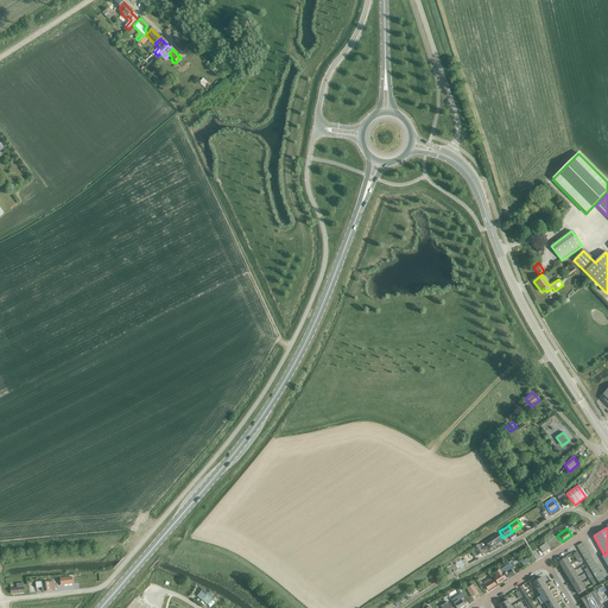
[(474,550),(472,551),(474,557),(477,556),(483,551),(488,548),(489,549),(501,542),(496,533),(485,540),(485,542),(479,545),(479,544),(473,549),(474,550)]
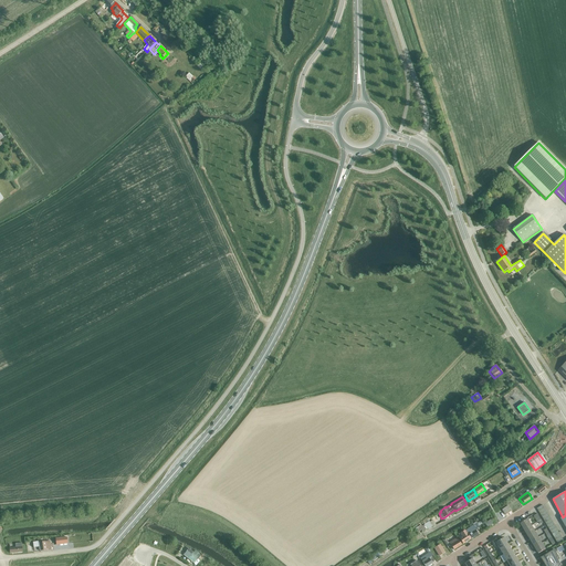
[(524,530),(532,525),(528,520),(521,524),(524,530)]
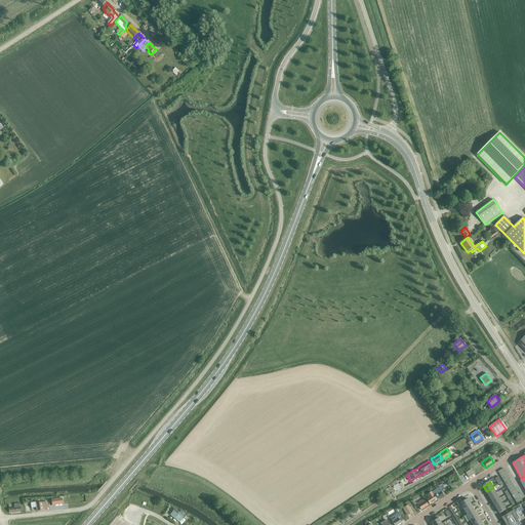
[(435,490),(436,491),(432,494),(436,499),(443,495),(441,491),(441,490),(443,489),(440,485),(438,486),(439,487),(435,490)]
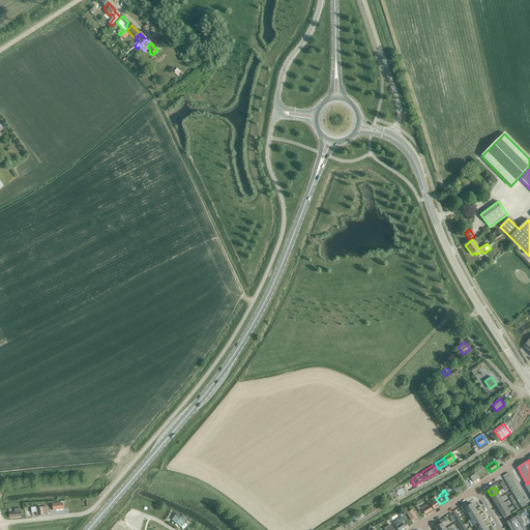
[(498,492),(491,496),(494,502),(501,498),(498,492)]
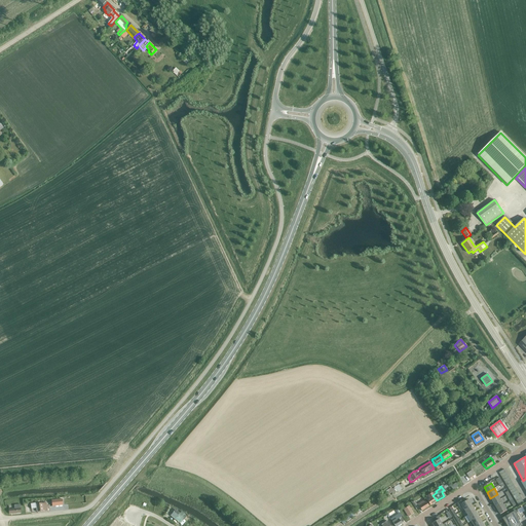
[(428,498),(426,500),(430,505),(437,501),(437,500),(433,495),(431,493),(427,496),(428,498)]
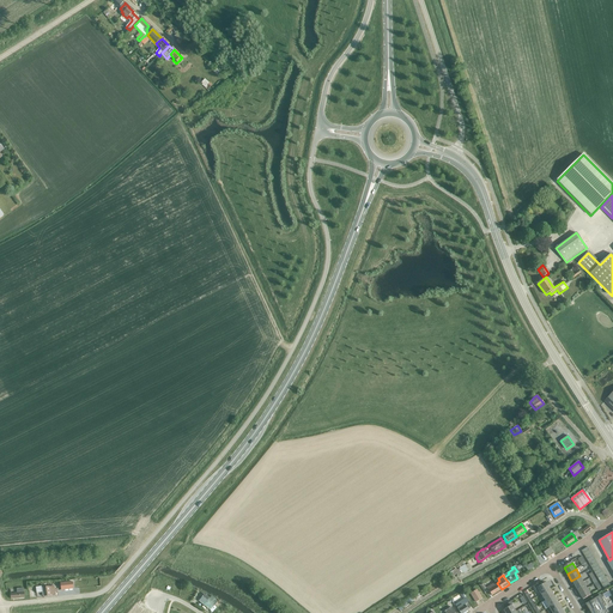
[(583,582),(580,576),(571,581),(576,587),(583,582)]
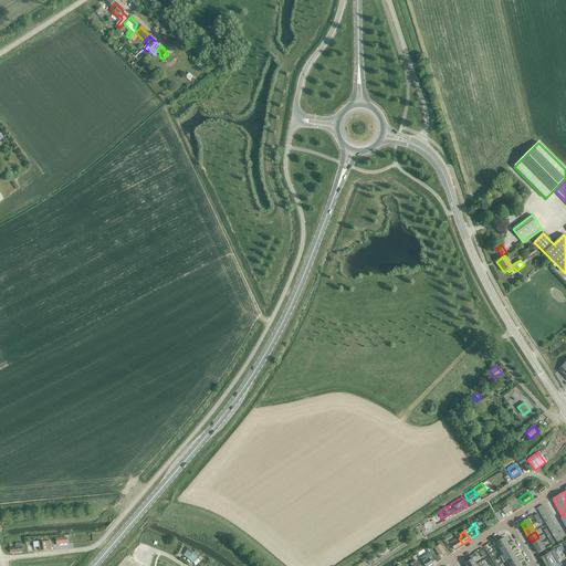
[(499,548),(507,544),(504,537),(501,540),(500,536),(492,541),(495,547),(498,546),(499,548)]
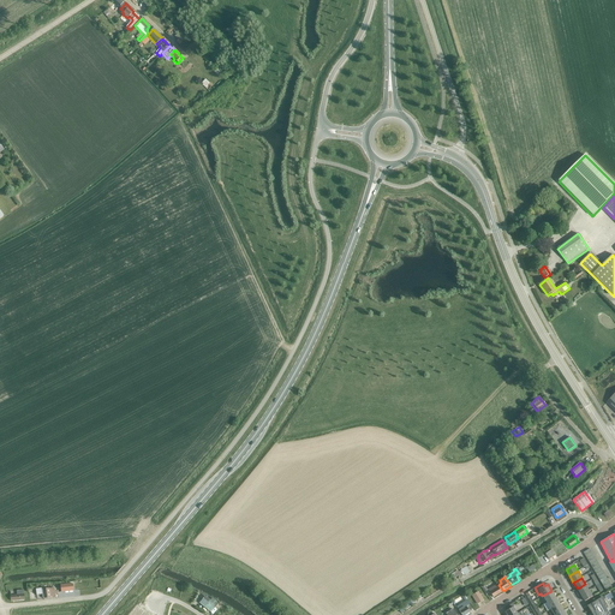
[(493,597),(501,592),(496,584),(488,589),(493,597)]
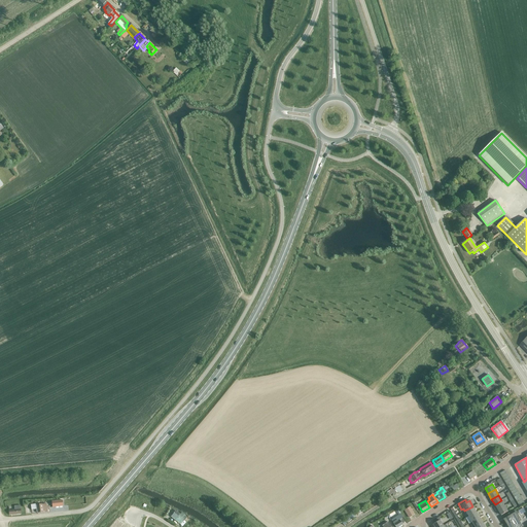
[(504,505),(501,500),(495,504),(498,510),(504,505)]
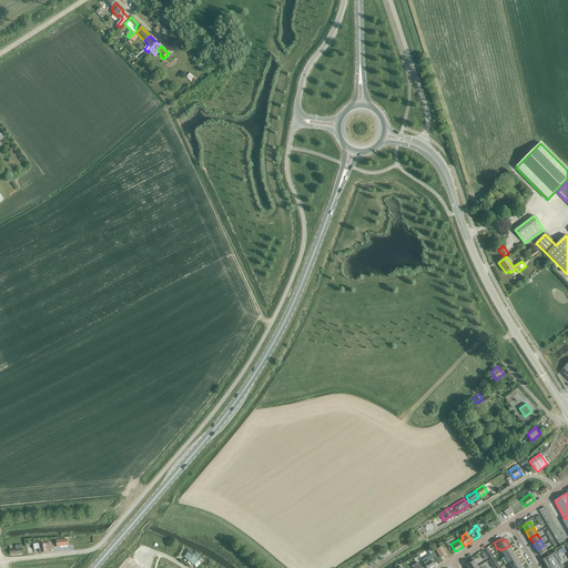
[(51,548),(53,548),(52,546),(50,546),(50,544),(46,544),(39,545),(39,544),(32,544),(33,549),(39,549),(40,553),(51,551),(51,548)]
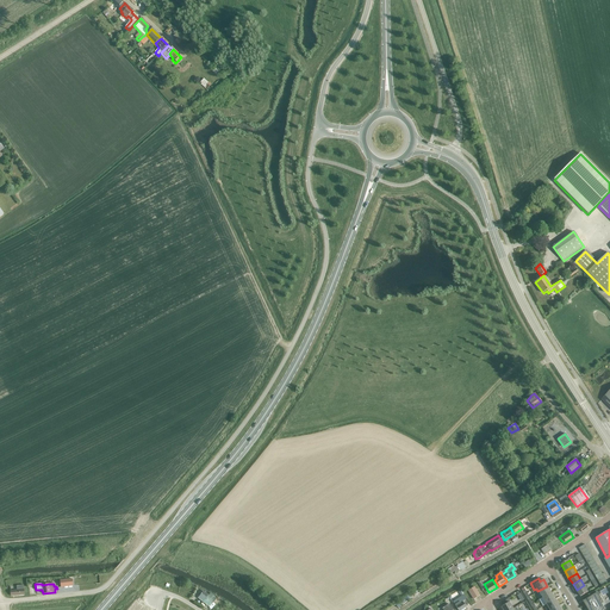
[(11,596),(24,595),(23,585),(16,585),(17,591),(10,591),(11,596)]
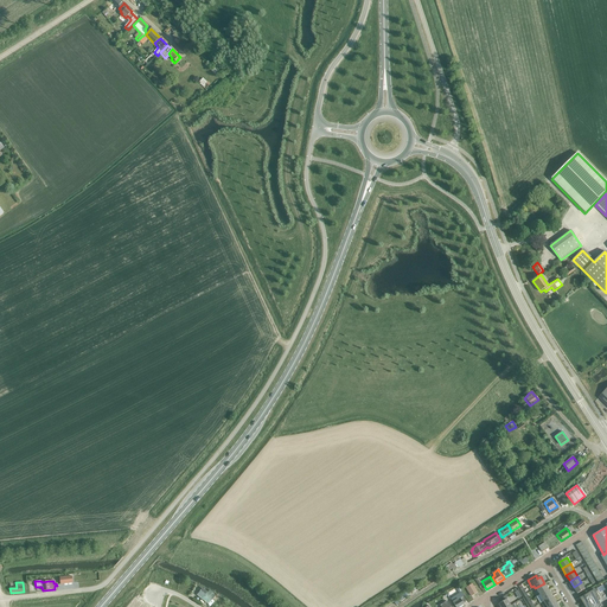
[(581,582),(574,587),(577,594),(586,589),(581,582)]
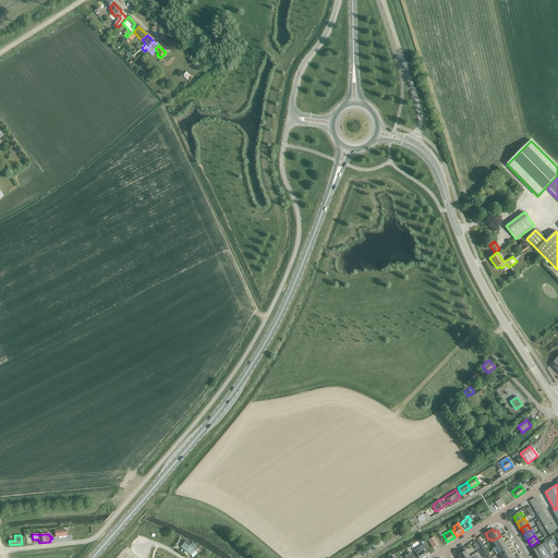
[(434,536),(427,541),(432,547),(438,544),(434,536)]
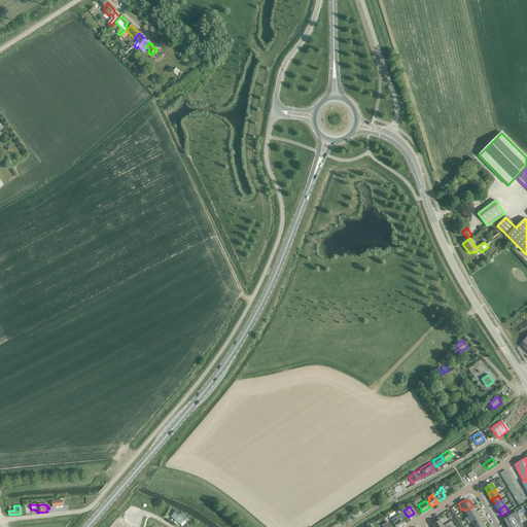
[(472,506),(464,511),(468,517),(476,512),(472,506)]
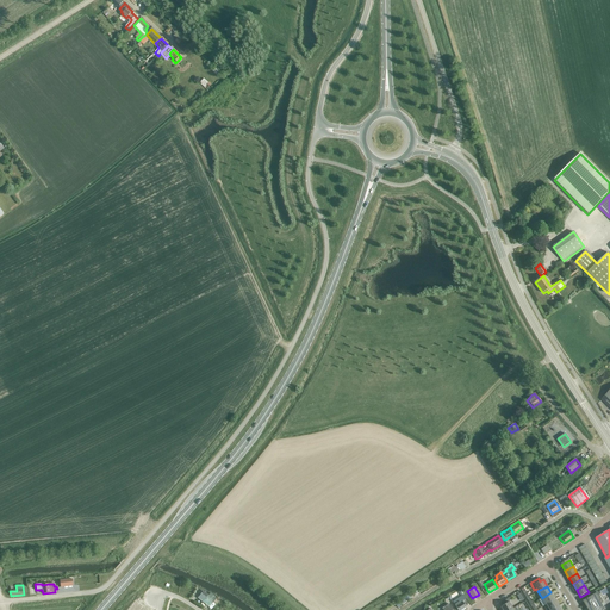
[(203,592),(198,598),(203,602),(201,603),(207,608),(210,607),(215,601),(216,598),(212,596),(210,593),(210,595),(209,595),(207,596),(203,592)]
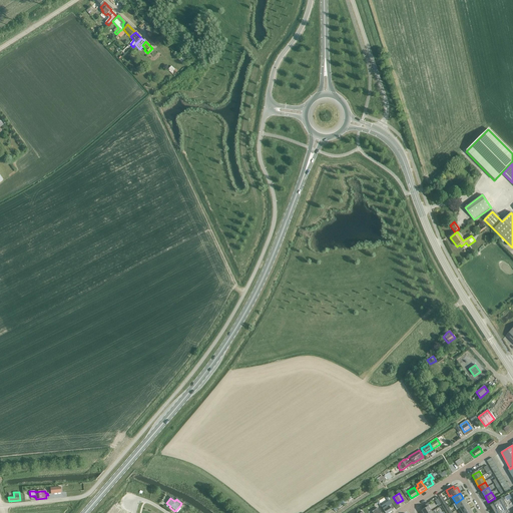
[(456,503),(453,504),(456,510),(459,508),(467,504),(463,498),(456,503)]
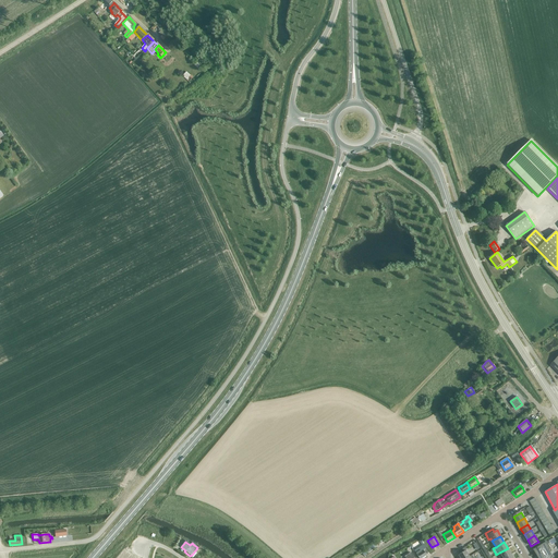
[(553,557),(548,550),(550,549),(547,542),(533,550),(537,557),(553,557)]
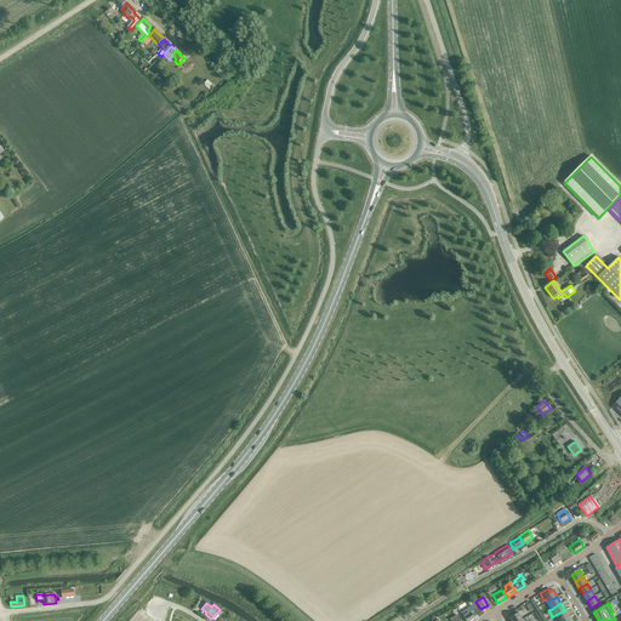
[(416,611),(414,607),(402,615),(405,620),(408,619),(406,617),(416,611)]
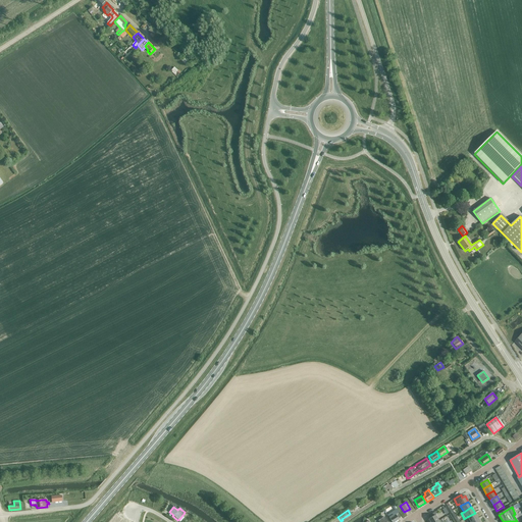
[(392,516),(388,517),(392,521),(394,521),(399,519),(395,514),(394,512),(390,514),(392,516)]
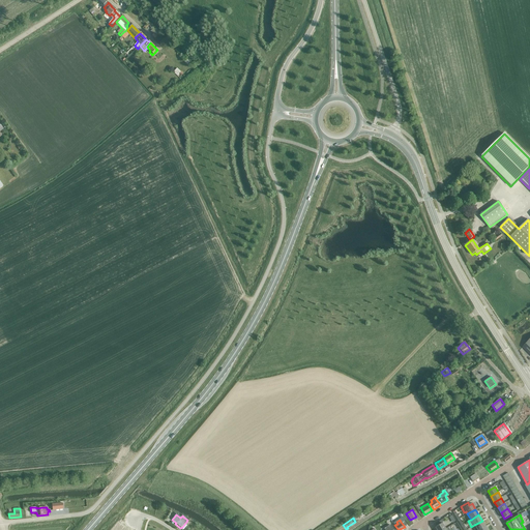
[(436,529),(443,529),(445,529),(442,523),(443,523),(441,520),(435,524),(437,527),(435,528),(436,529)]
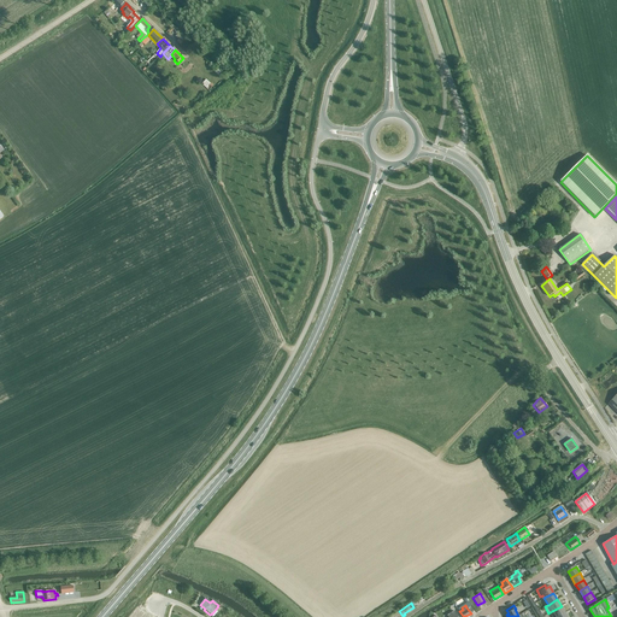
[(557,616),(565,612),(562,606),(552,611),(554,616),(557,616)]
